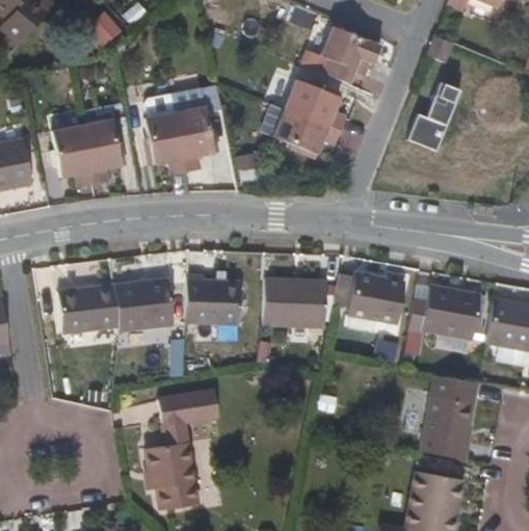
[(0,0),(0,10),(10,20),(27,0),(0,0)]
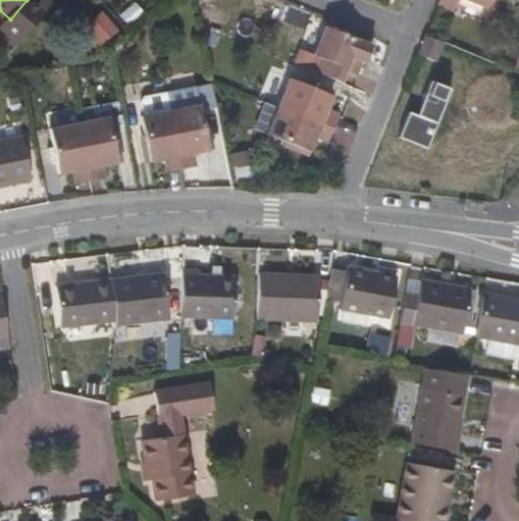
[(346,84),(356,57),(369,62),(376,46),(327,28),(317,54),(326,58),(320,73),(346,84)]
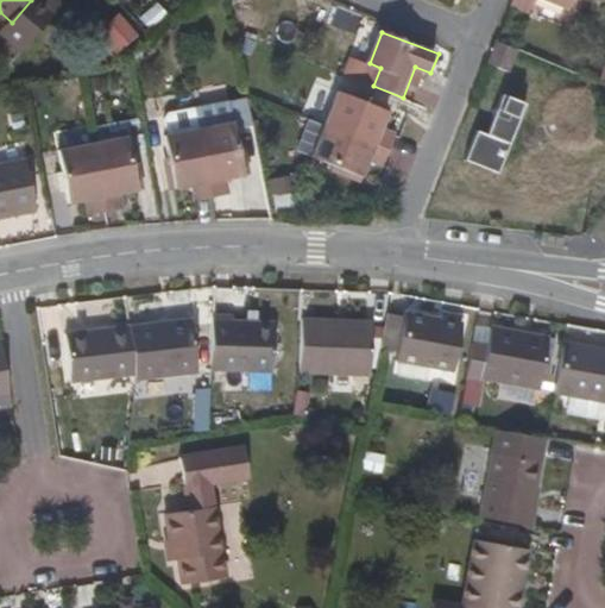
[(499,41),(489,66),(520,79),(529,52),(499,41)]
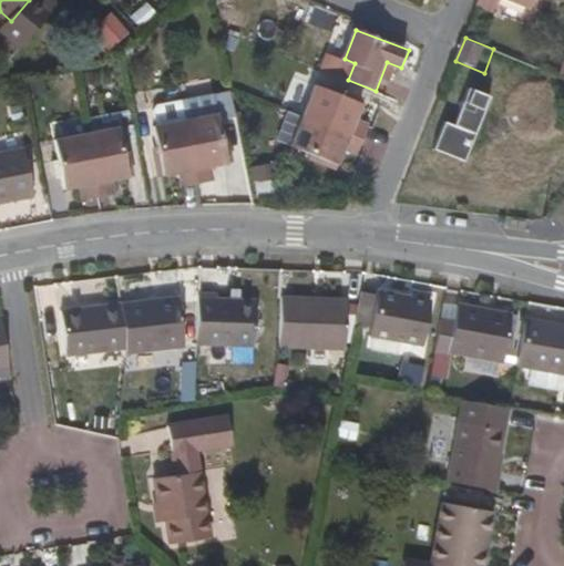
[(367,140),(372,126),(358,120),(365,104),(319,85),(307,116),(367,140)]
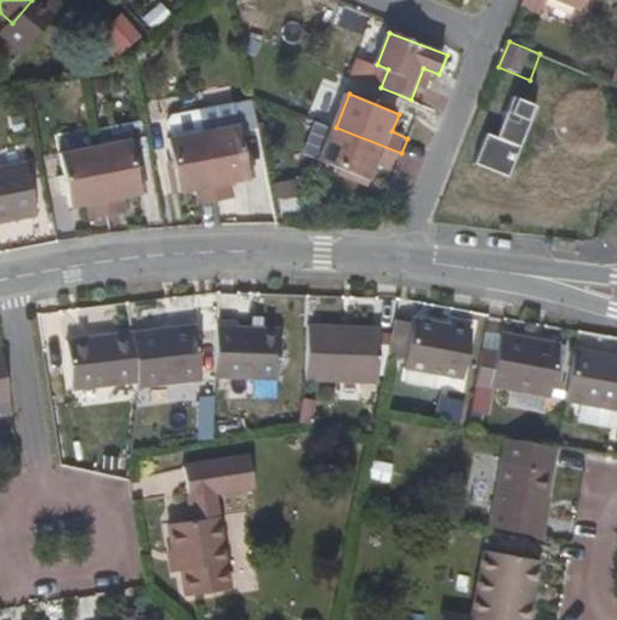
[(478,163),(512,176),(540,106),(514,96),(497,137),(490,135),(478,163)]
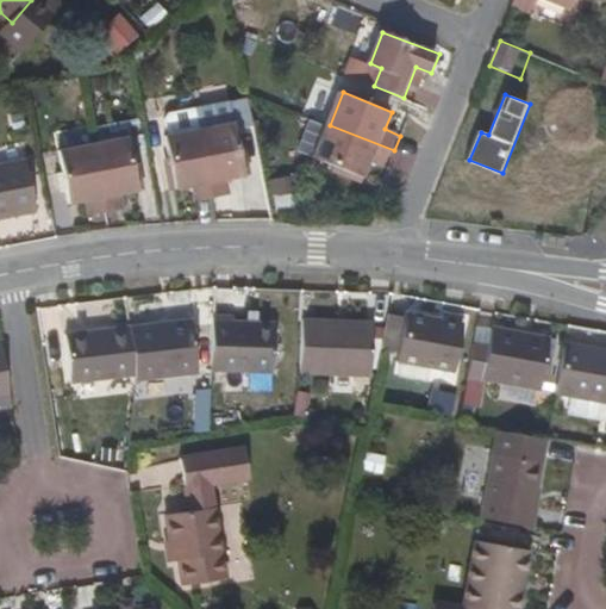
[(232,194),(230,179),(248,176),(237,122),(202,129),(216,198),(232,194)]
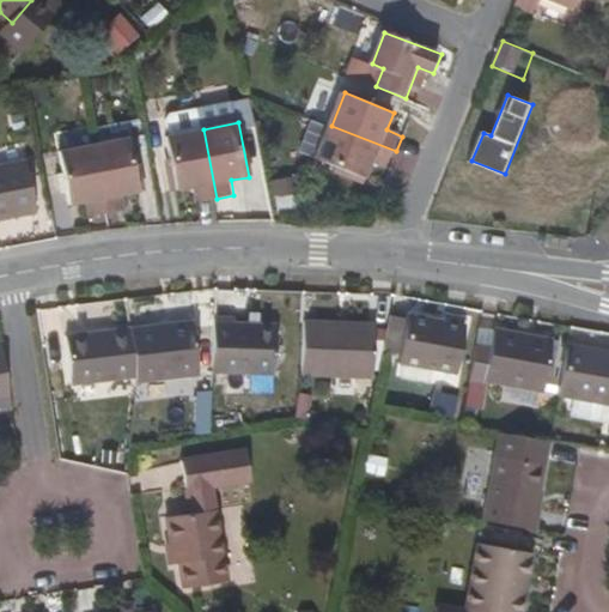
[(396,151),(332,126),(317,158),(367,177),(375,162),(390,168),(396,151)]
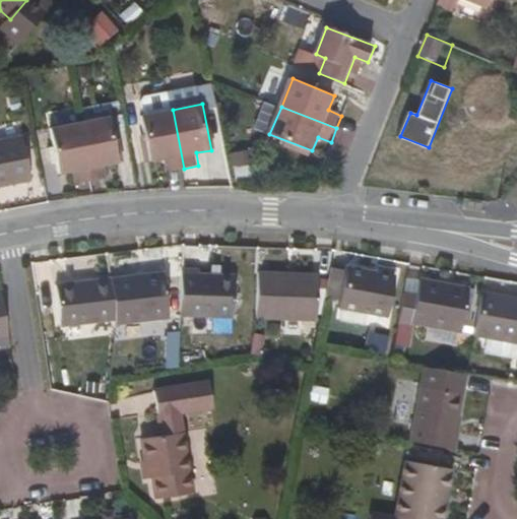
[(167,157),(169,171),(184,169),(173,110),(143,115),(152,160),(167,157)]
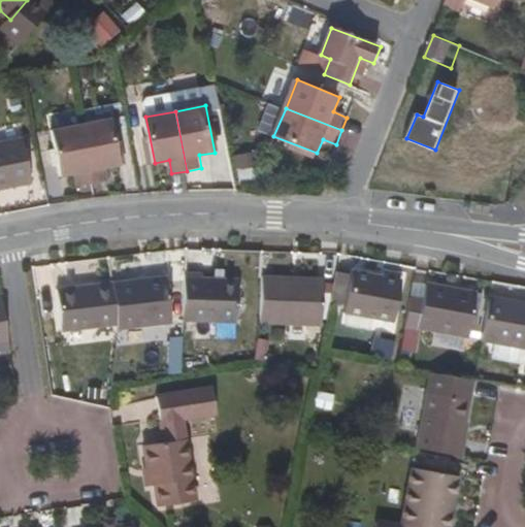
[(95,184),(110,180),(107,168),(123,166),(115,119),(84,125),(95,184)]
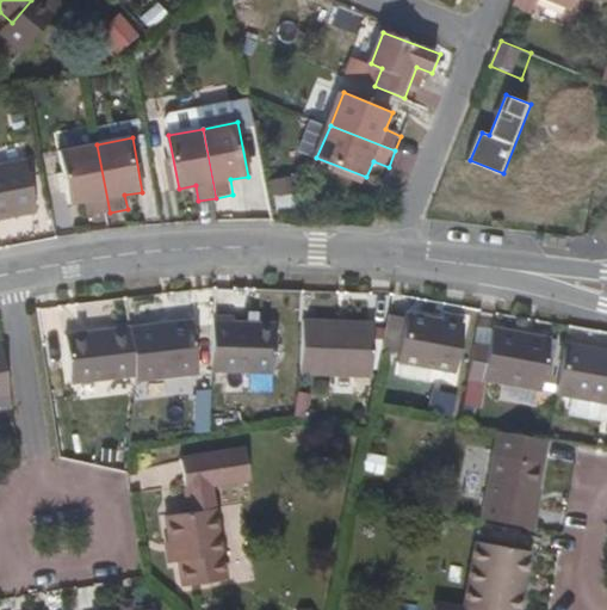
[(110,213),(97,145),(62,152),(73,204),(90,202),(92,216),(110,213)]
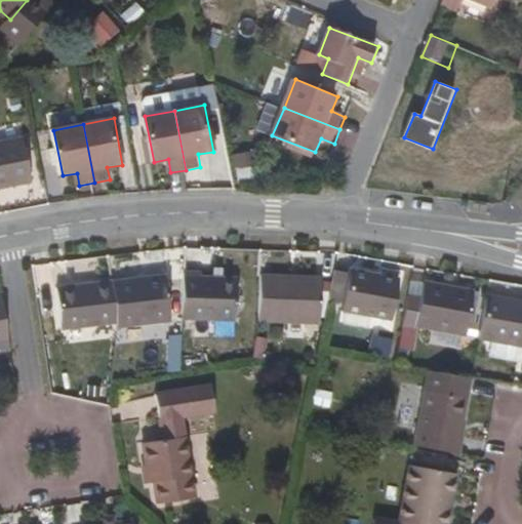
[(0,143),(0,188),(33,182),(25,138),(0,143)]
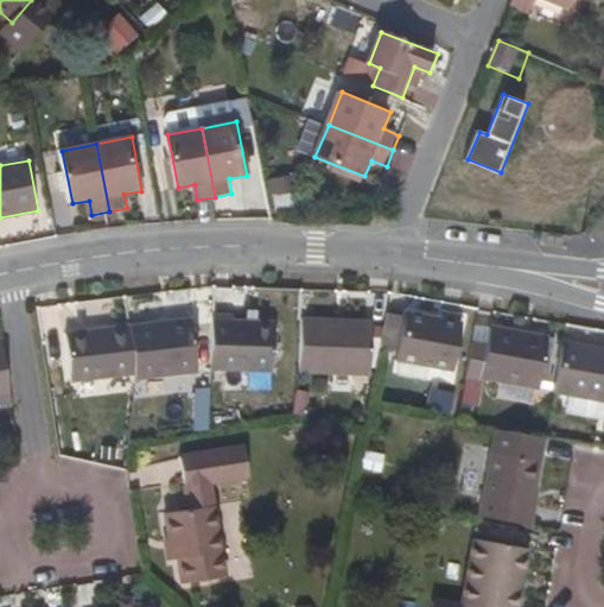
[(400,358),(455,368),(464,322),(461,321),(462,316),(443,313),(443,317),(407,311),(400,358)]
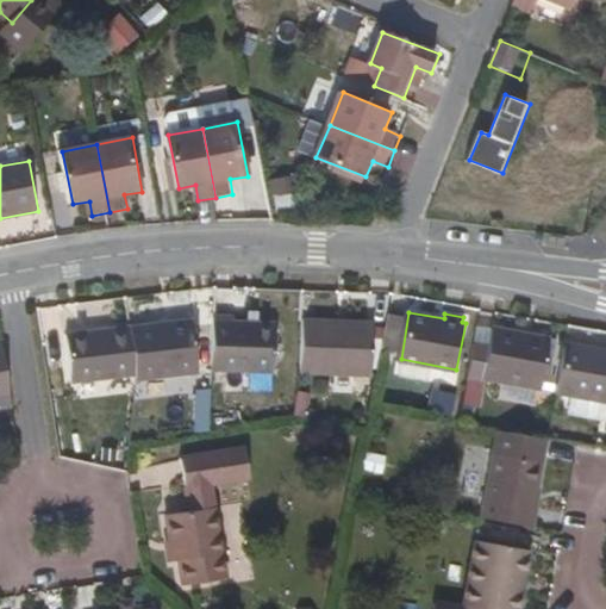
[(277,323),(251,322),(236,321),(236,315),(217,315),(214,367),(275,371),(277,323)]
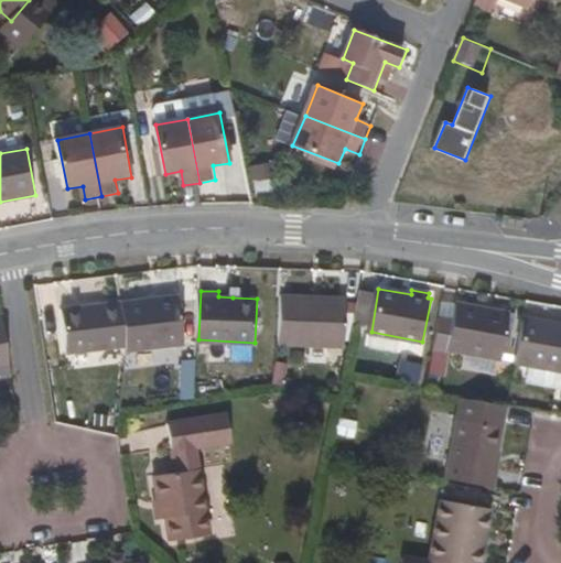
[(282,296),(281,345),(343,347),(345,307),(315,306),(315,298),(282,296)]
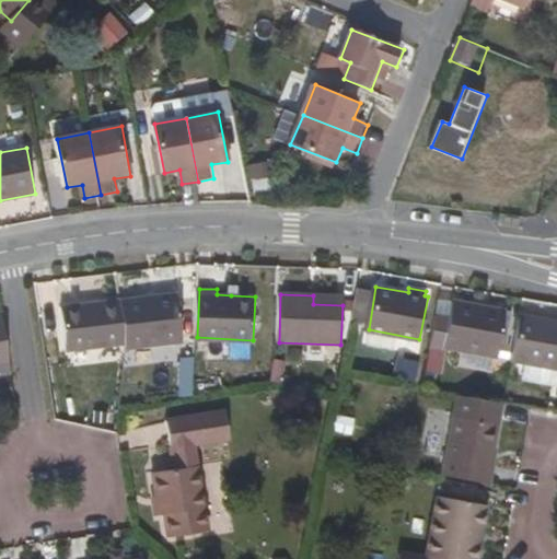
[(344,298),(313,295),(313,304),(343,305),(344,298)]
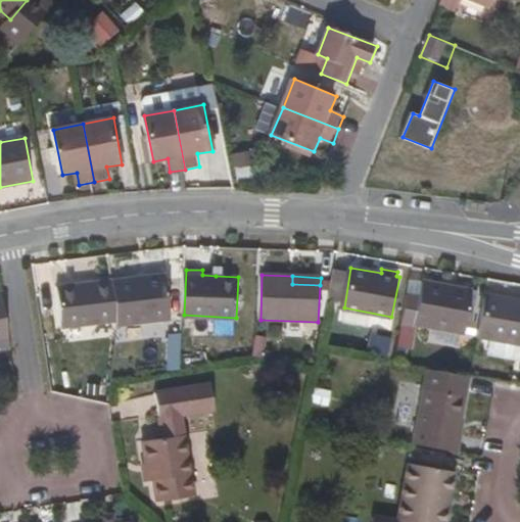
[(120,326),(171,321),(166,277),(114,283),(119,321),(120,326)]
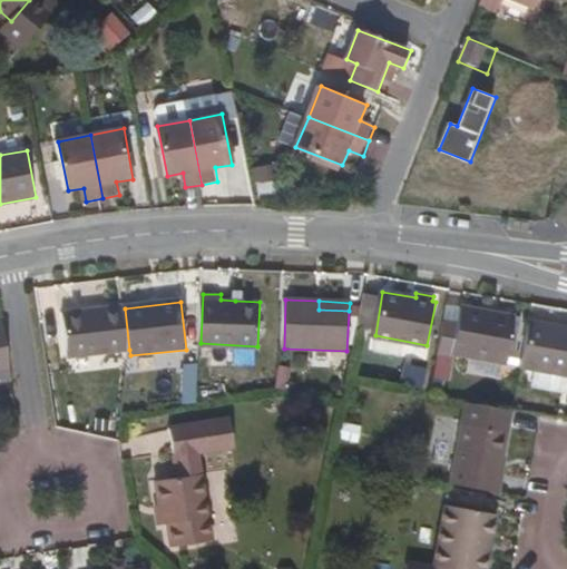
[(125,304),(65,311),(71,356),(129,350),(125,308),(125,304)]
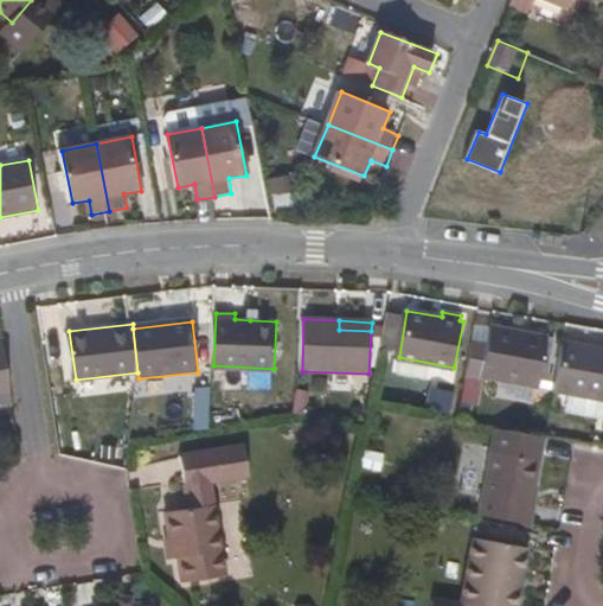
[(540,387),(550,335),(493,324),(483,376),(540,387)]
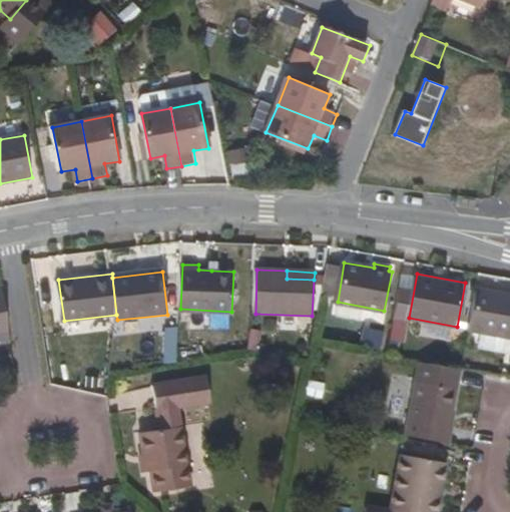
[(509,293),(478,287),(469,329),(509,336),(509,293)]
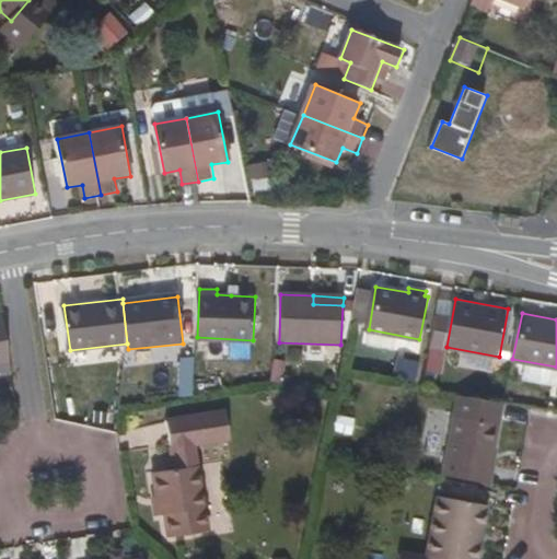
[(0,357),(11,356),(4,317),(0,317),(0,357)]
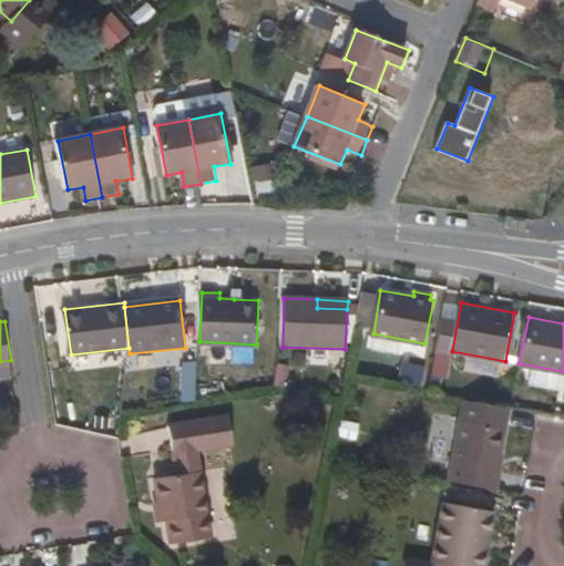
[(440,338),(433,367),(447,370),(453,341),(440,338)]
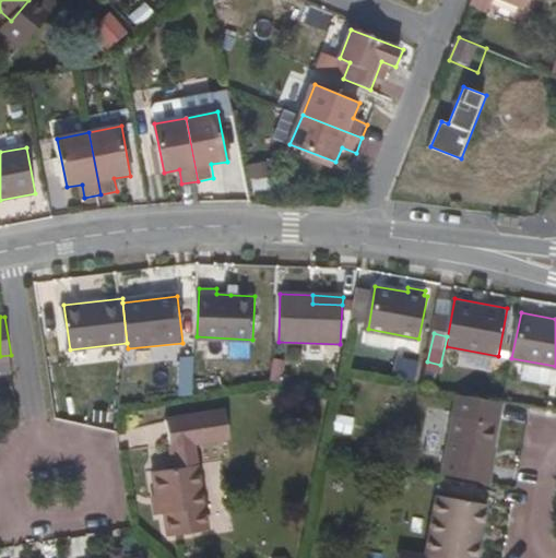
[(501,403),(457,395),(442,475),(488,482),(501,403)]
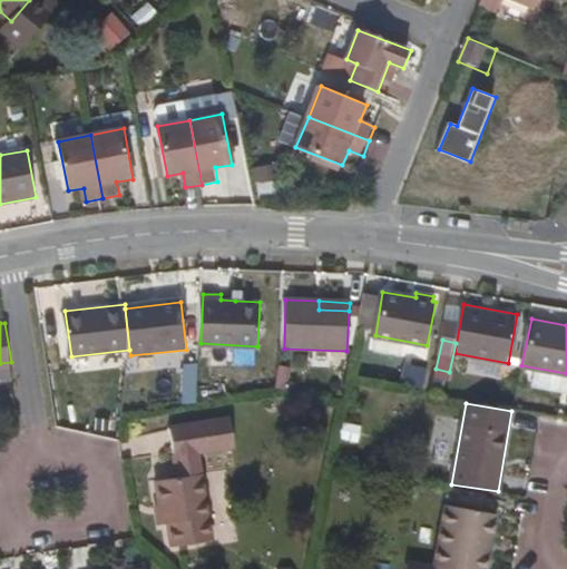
[(227,418),(170,427),(178,477),(204,473),(201,449),(232,444),(227,418)]
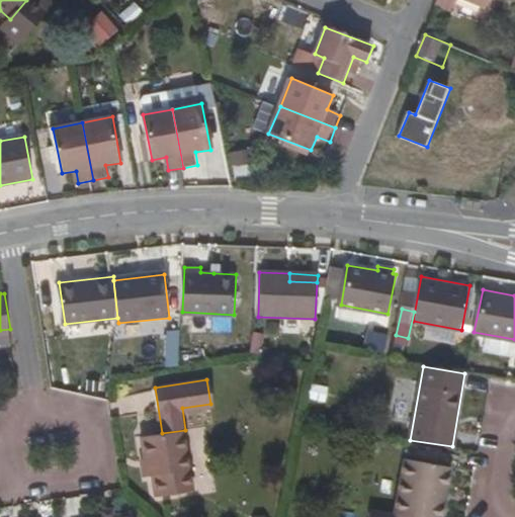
[(158,497),(193,490),(185,430),(162,433),(146,436),(151,477),(155,476),(158,497)]
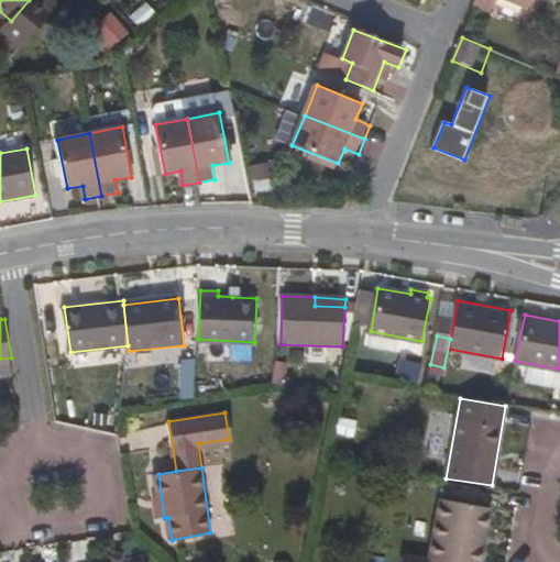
[(481,561),(491,507),(442,498),(431,561),(406,557),(404,561),(481,561)]
